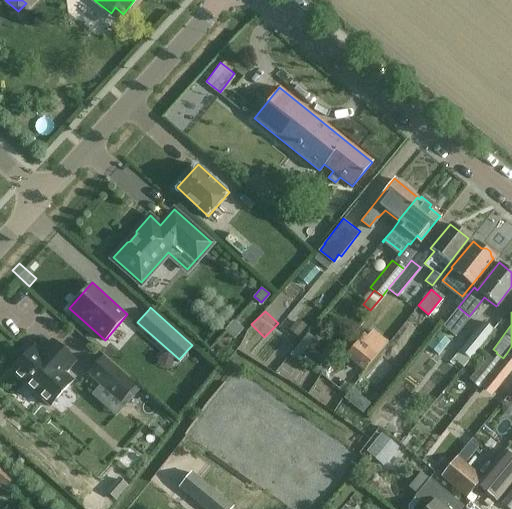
[(298,317),(290,327),(298,334),(306,323),(298,317)]
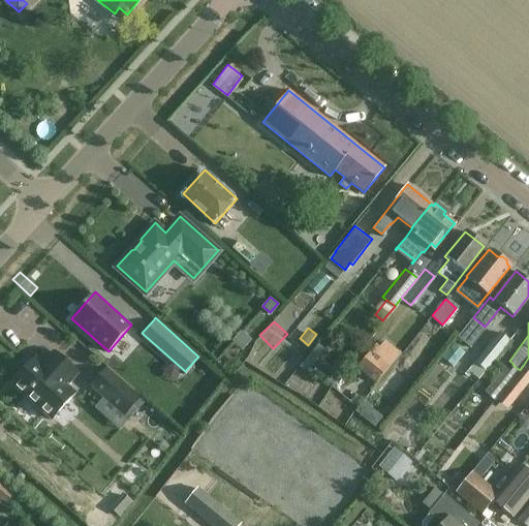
[(510,339),(500,331),(475,361),(485,369),(486,370),(510,339)]
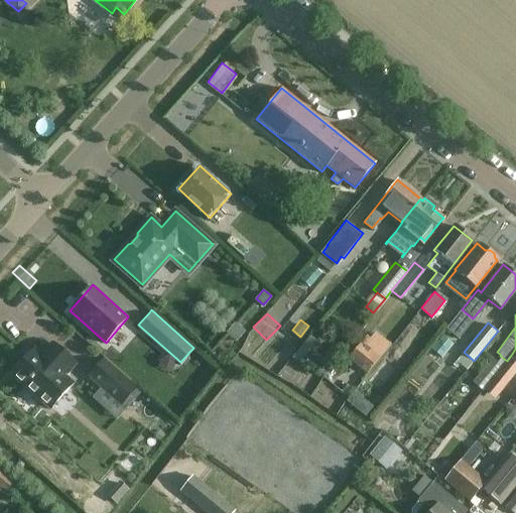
[(310,334),(292,357),(299,362),(317,340),(310,334)]
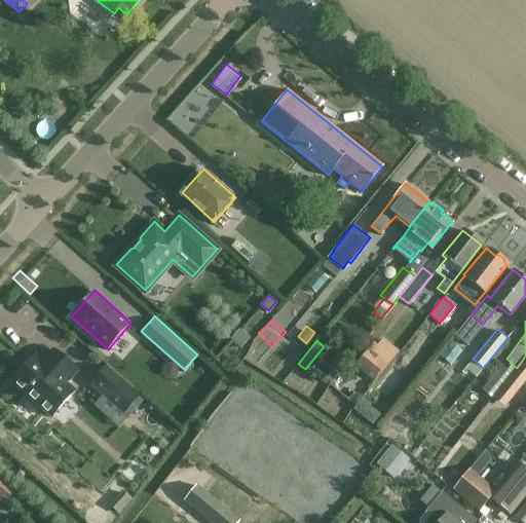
[(36,355),(12,381),(51,416),(75,390),(67,382),(78,370),(54,348),(43,361),(36,355)]
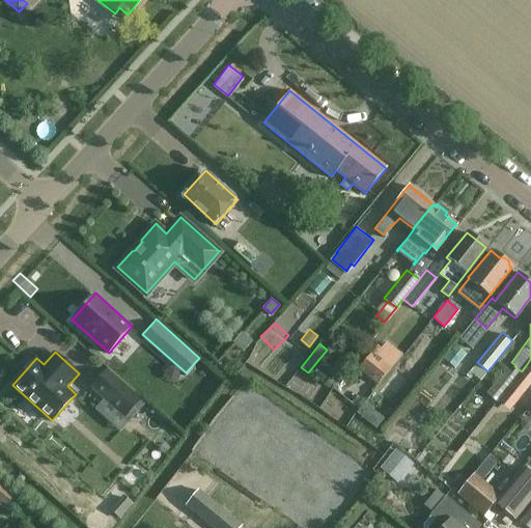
[(378,384),(390,368),(370,353),(358,368),(378,384)]
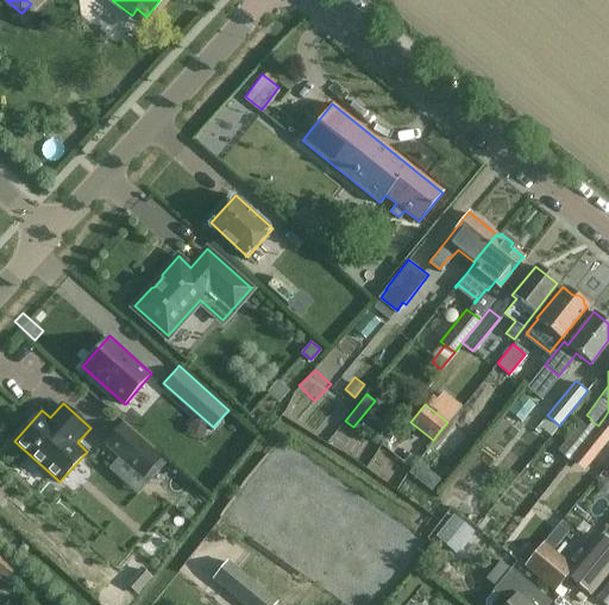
[(547,415),(539,424),(551,434),(558,424),(547,415)]
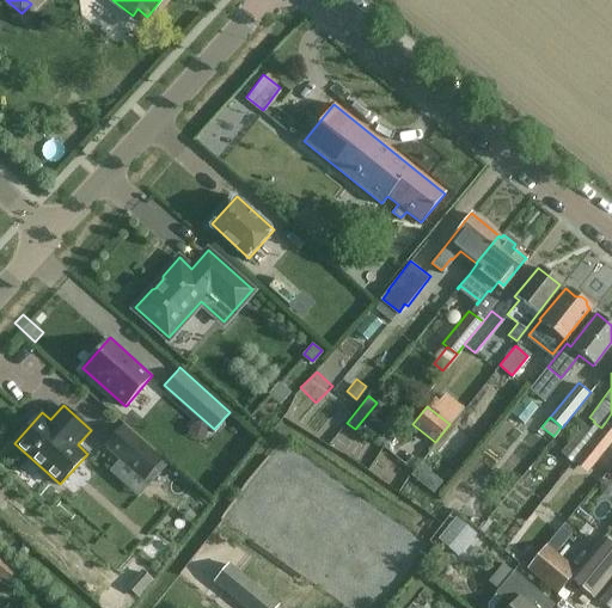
[(124,424),(105,444),(144,479),(161,459),(124,424)]
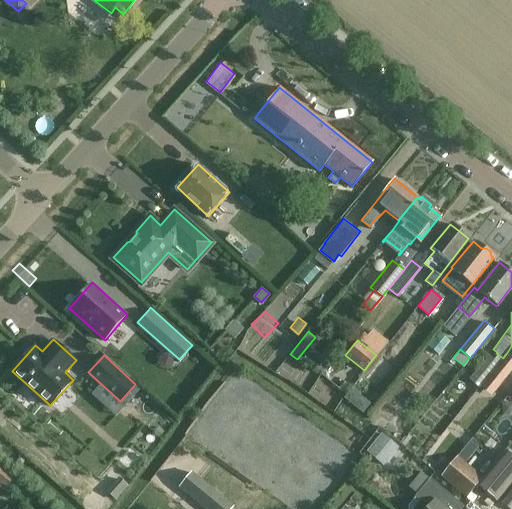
[(479,387),(498,363),(489,356),(469,379),(479,387)]
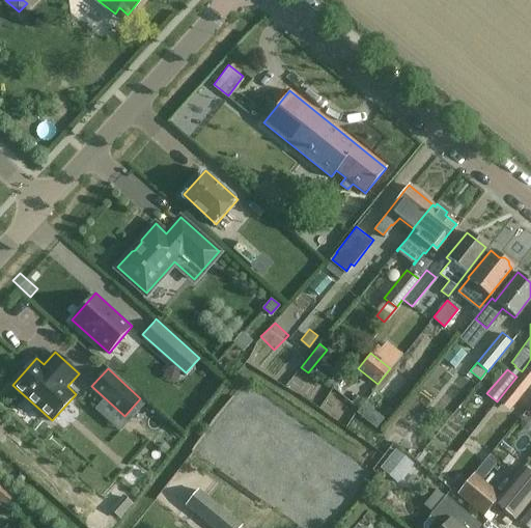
[(520,397),(530,383),(530,372),(526,369),(509,389),(520,397)]
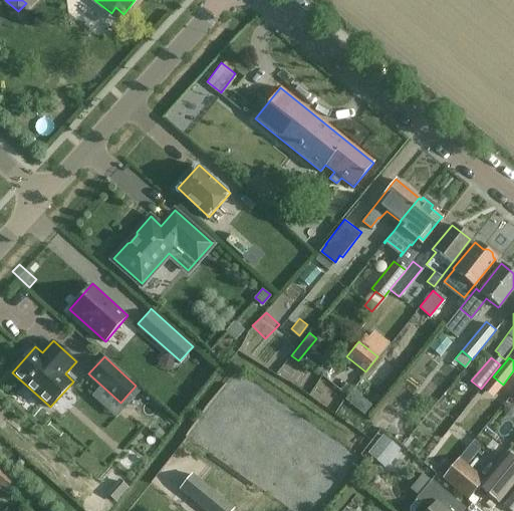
[(345,381),(339,389),(346,394),(352,387),(345,381)]
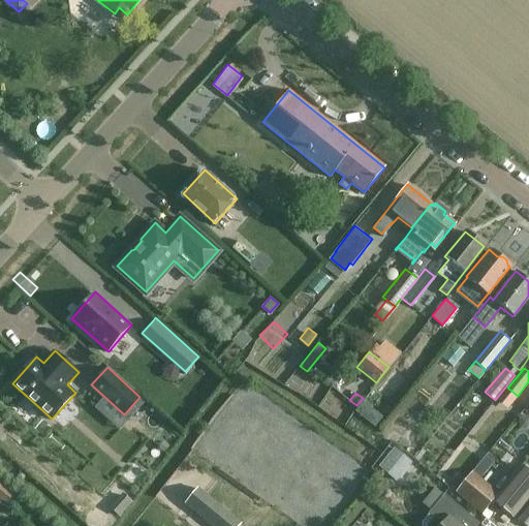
[(458,405),(449,414),(457,420),(464,410),(458,405)]
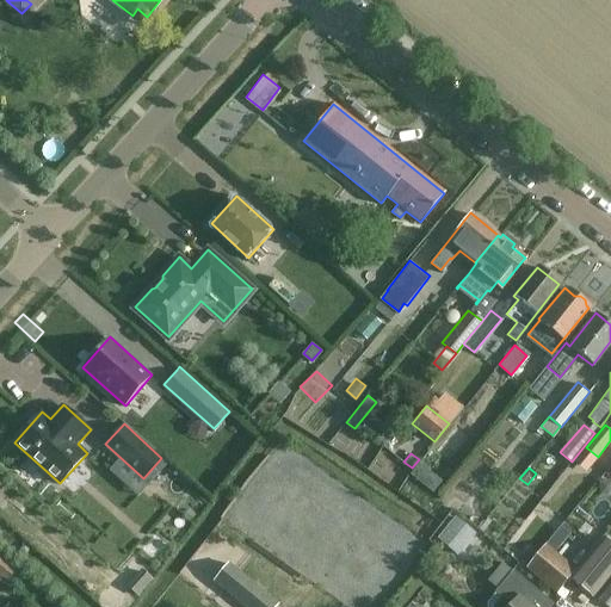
[(485,518),(463,501),(457,508),(479,526),(485,518)]
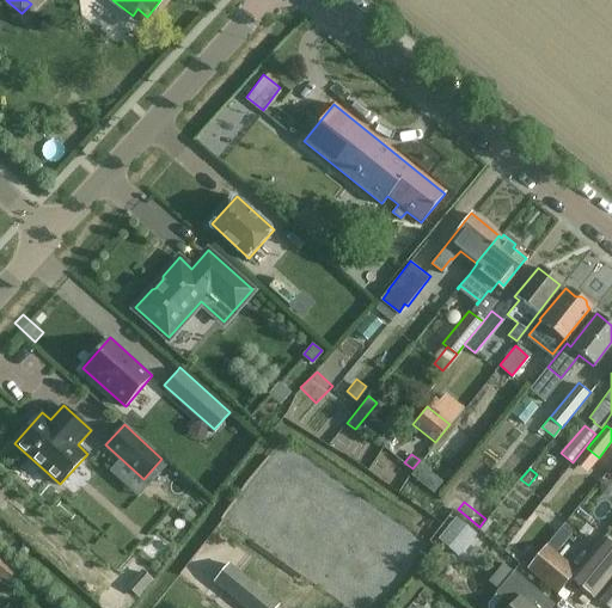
[(459,554),(476,533),(456,516),(439,538),(459,554)]
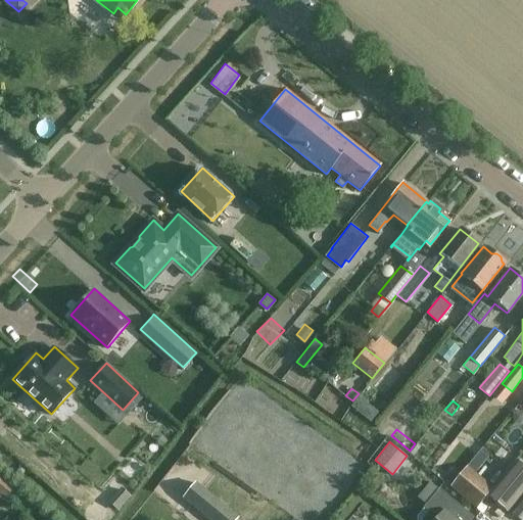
[(469,443),(462,453),(471,460),(478,451),(469,443)]
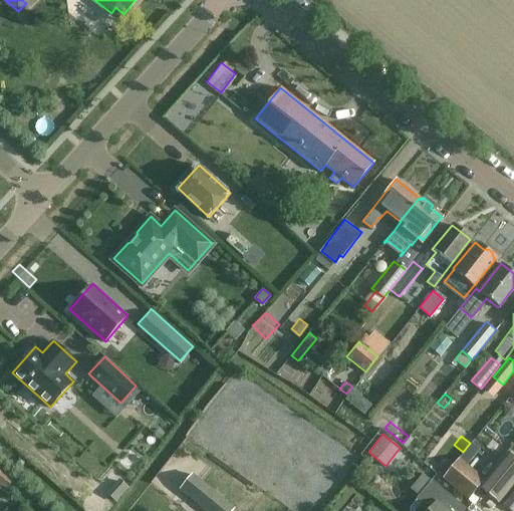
[(463,452),(457,459),(441,479),(467,500),(468,499),(483,480),(465,466),(480,448),(472,441),(470,443),(463,452)]
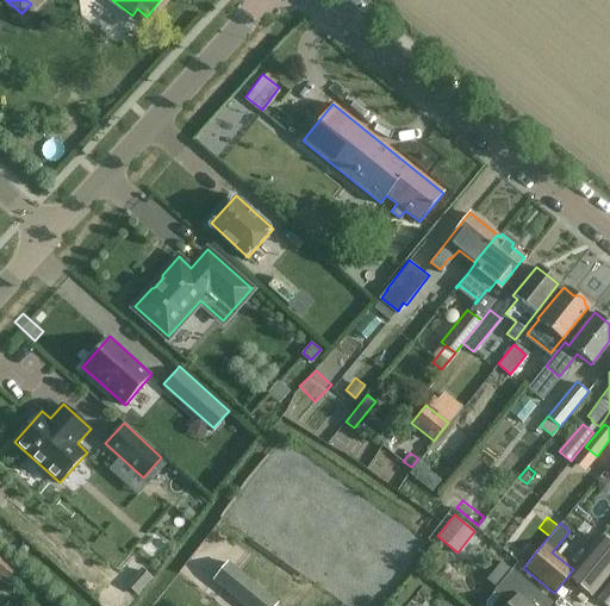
[(609,544),(601,537),(568,578),(590,595),(609,572),(609,544)]
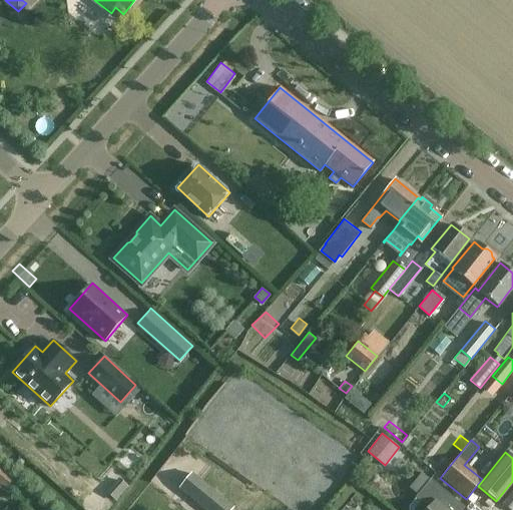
[(371,464),(359,465),(360,477),(372,476),(371,464)]
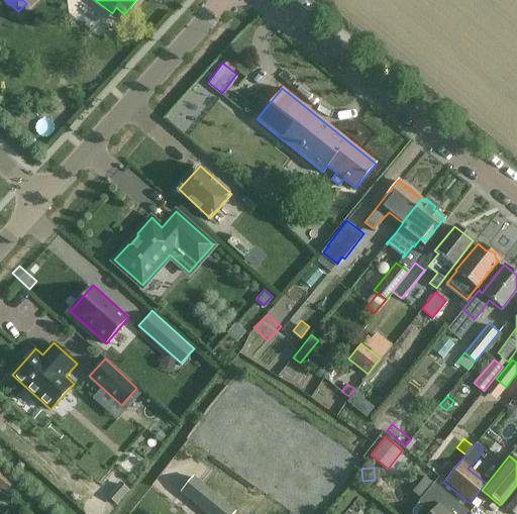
[(231,513),(235,510),(194,477),(183,491),(208,511),(206,513),(208,513),(231,513)]
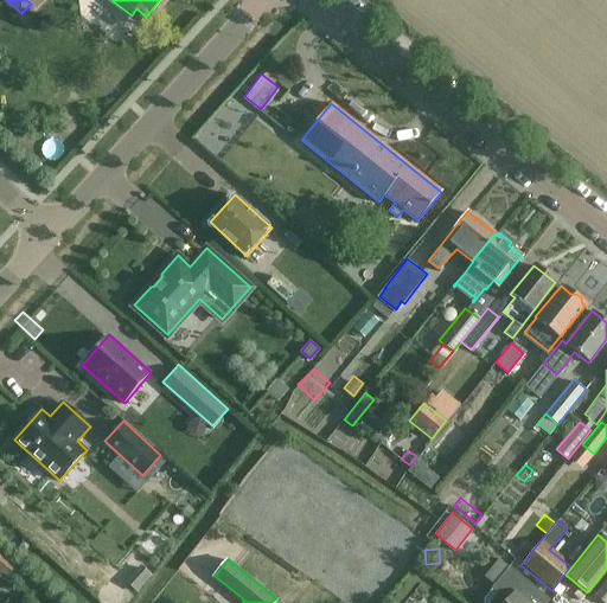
[(141,562),(126,578),(133,585),(136,588),(151,571),(148,569),(141,562)]
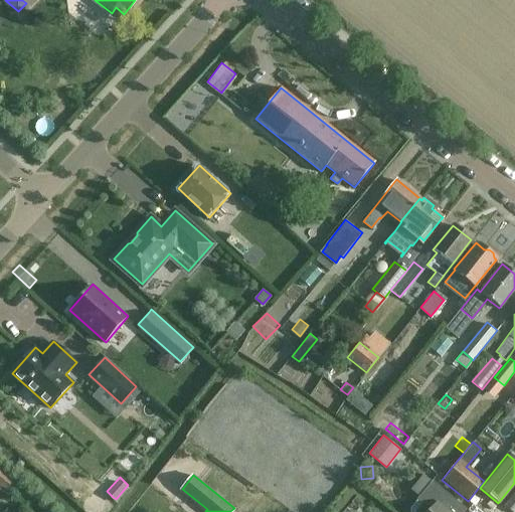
[(408,511),(447,511),(456,502),(431,482),(415,500),(416,501),(409,509),(408,511)]
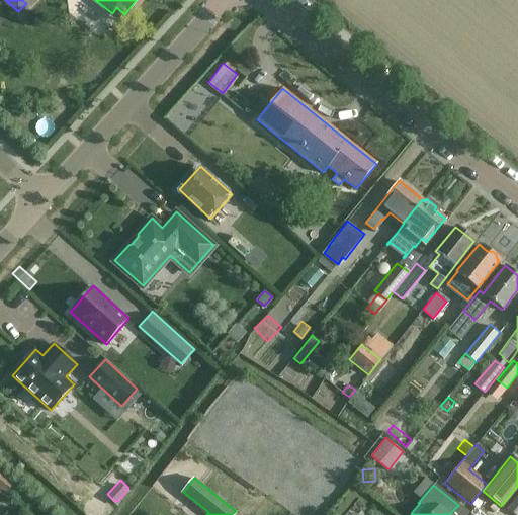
[(515,514),(517,514),(517,494),(507,508),(515,514)]
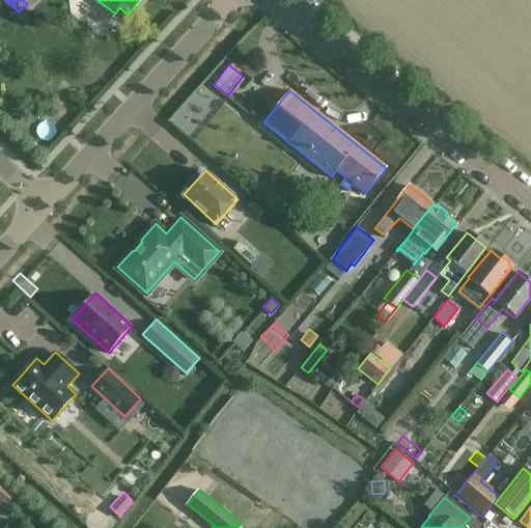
[(37,511),(30,522),(37,527),(43,527),(49,521),(37,511)]
